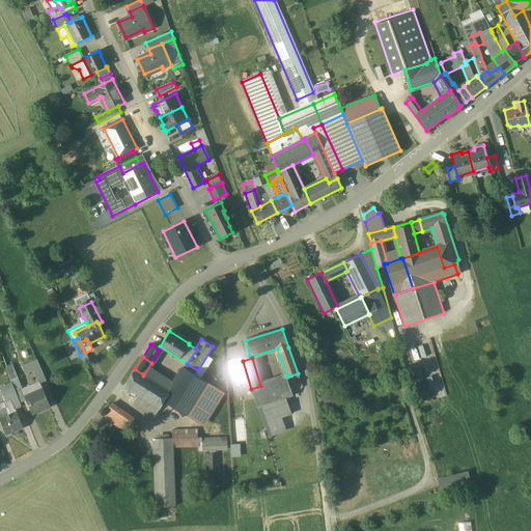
[(36,360),(22,366),(26,374),(33,371),(40,368),(36,360)]
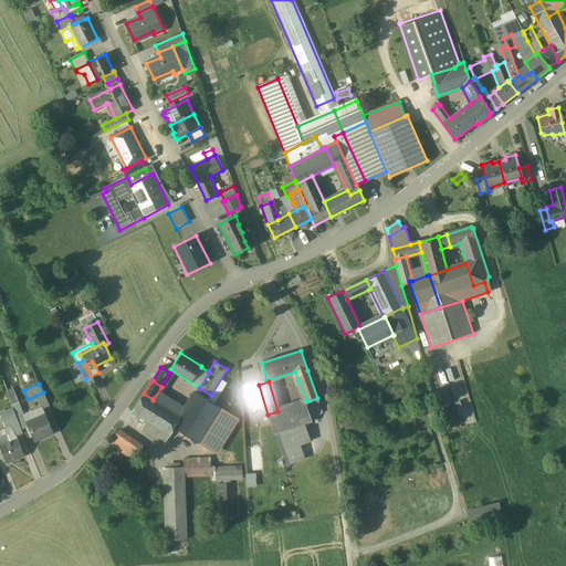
[(268,415),(259,385),(247,388),(252,404),(248,405),(252,420),(268,415)]
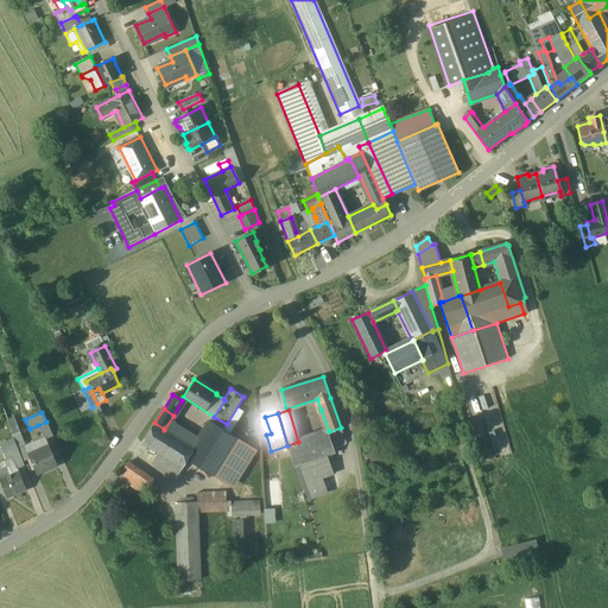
[(214,417),(213,416),(210,422),(223,430),(227,424),(214,417)]
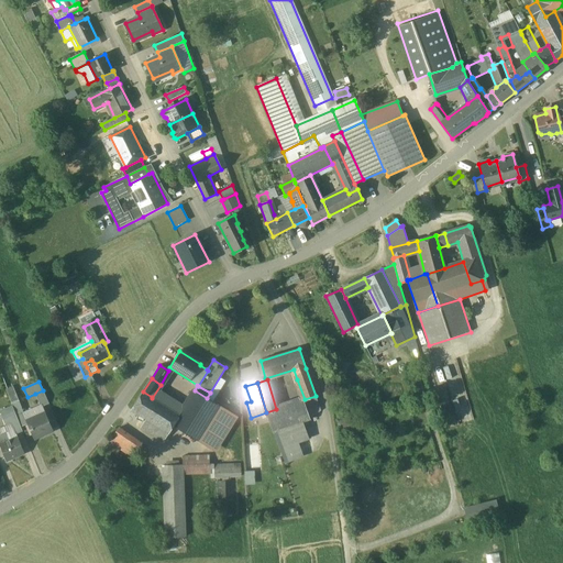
[(43,390),(35,394),(41,407),(48,404),(43,390)]
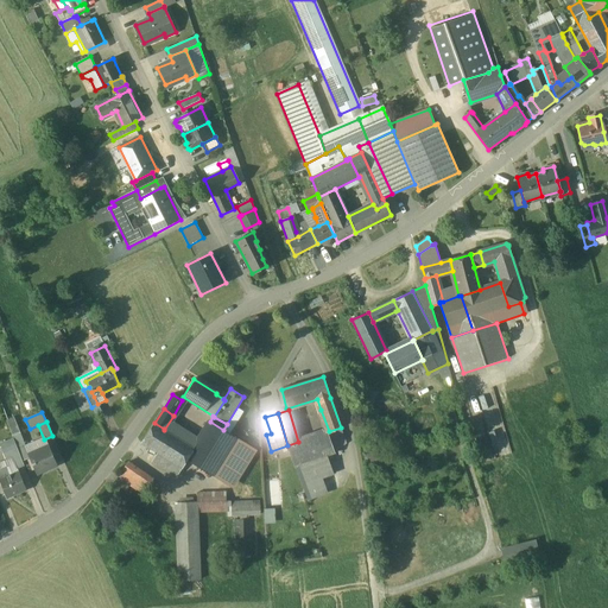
[(223,430),(210,422),(195,447),(187,460),(211,476),(236,438),(223,430)]
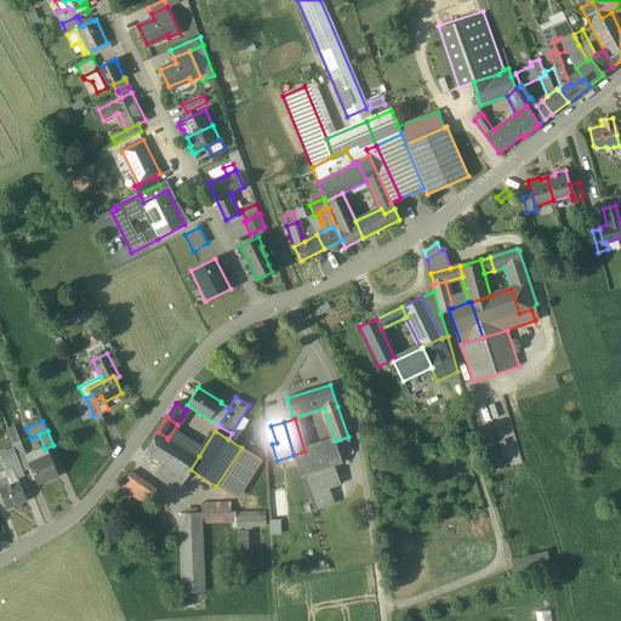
[(167,438),(158,432),(146,453),(163,463),(186,478),(191,469),(199,456),(167,439),(167,438)]
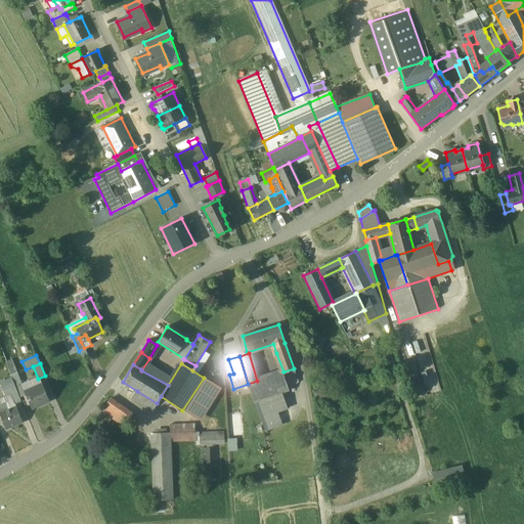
[(257,381),(248,384),(255,402),(281,392),(289,390),(281,372),(257,381)]
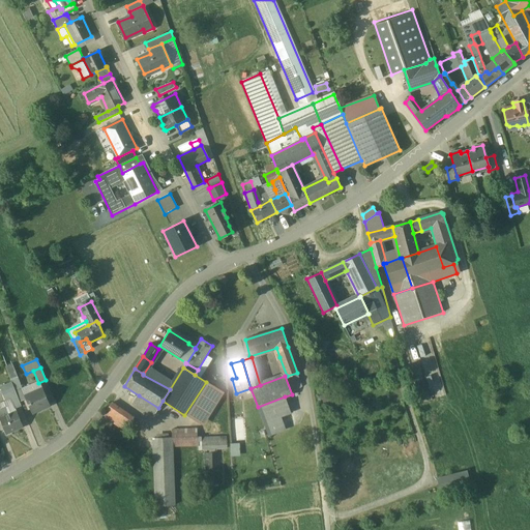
[(18,377),(10,380),(16,391),(20,402),(26,400),(25,396),(25,395),(18,377)]
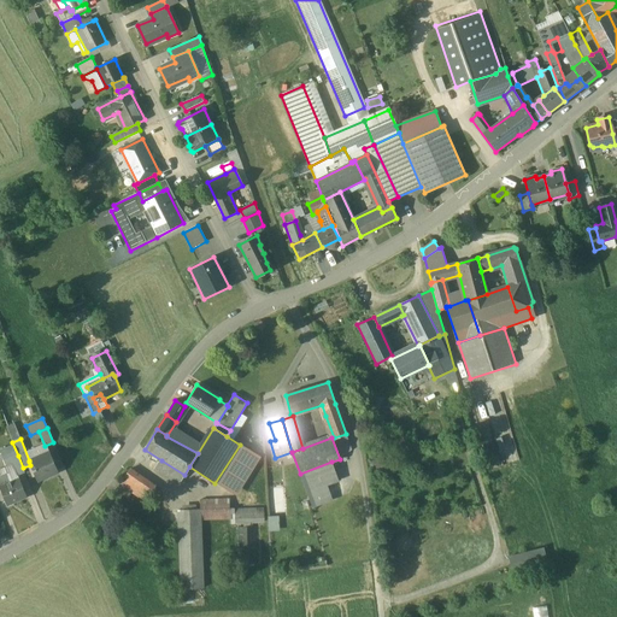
[(240,445),(215,483),(224,489),(248,451),(240,445)]
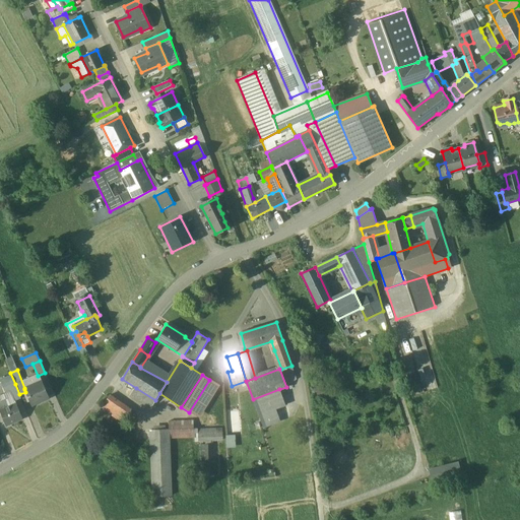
[(15,384),(12,377),(1,381),(6,394),(11,392),(9,387),(15,384)]
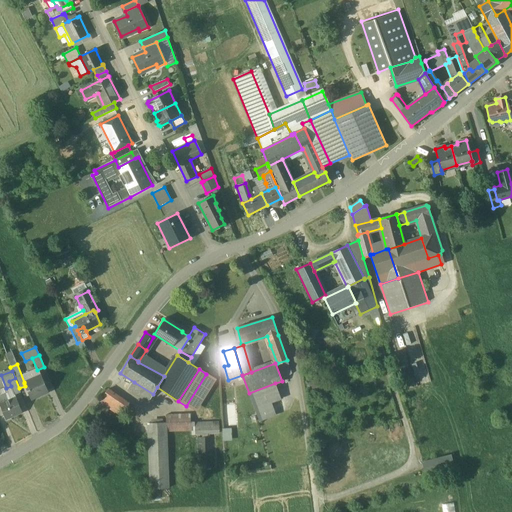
[(24,382),(24,383),(25,386),(31,399),(48,392),(41,375),(24,382)]
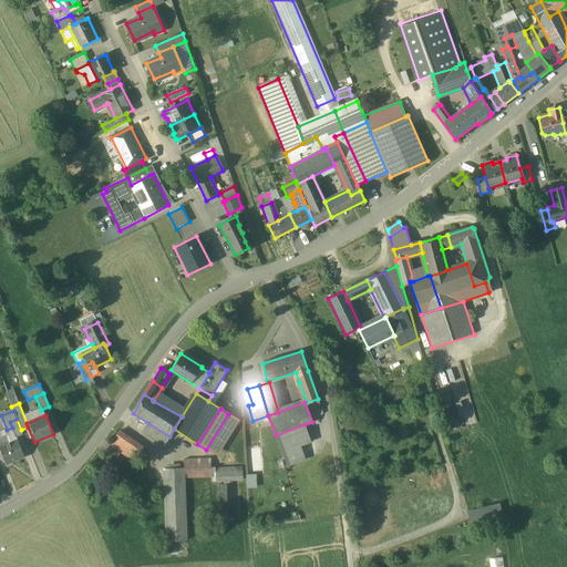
[(348,415),(339,416),(341,430),(350,429),(348,415)]
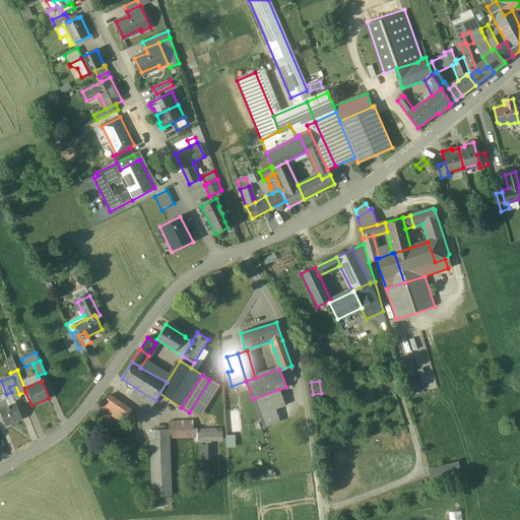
[(19,394),(15,384),(9,387),(11,392),(14,400),(15,400),(20,398),(19,394)]
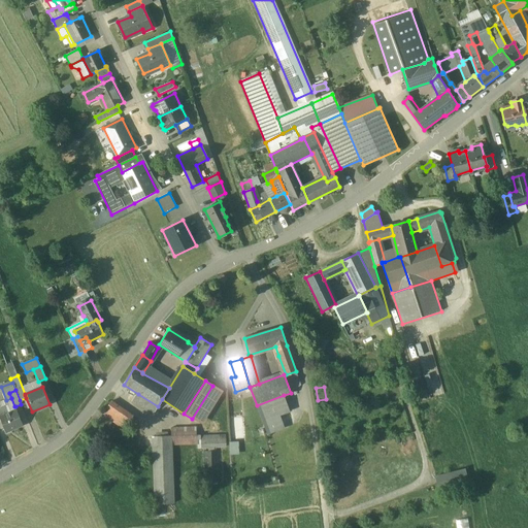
[(158,406),(138,394),(133,402),(153,415),(158,406)]
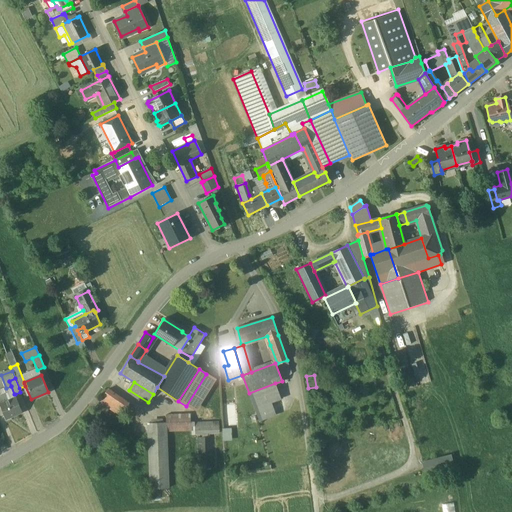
[(275,383),(249,393),(257,417),(274,411),(271,403),(281,399),(275,383)]
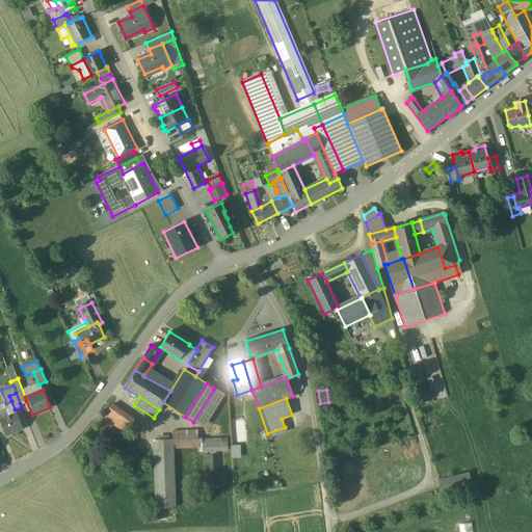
[(11,401),(6,403),(0,405),(0,410),(5,408),(8,416),(17,413),(16,409),(15,409),(11,401)]
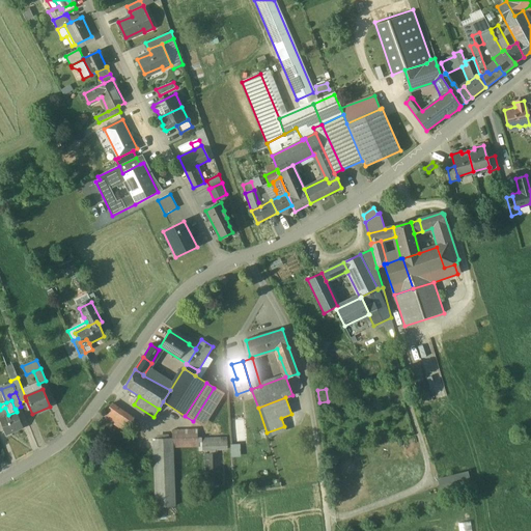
[(134,419),(112,403),(103,417),(113,424),(124,432),(134,419)]
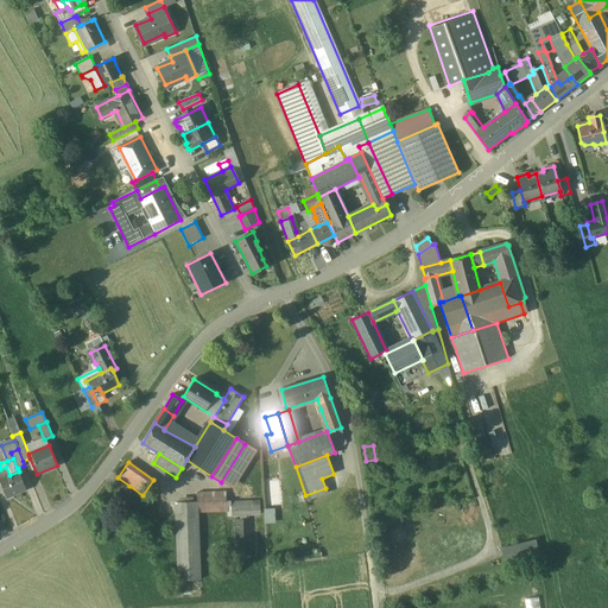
[(6,467),(0,469),(0,479),(10,475),(6,467)]
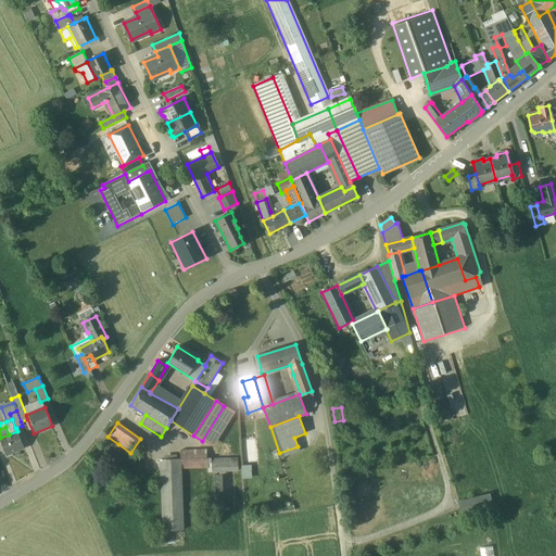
[(9,434),(0,438),(0,441),(7,455),(24,447),(17,431),(9,434)]
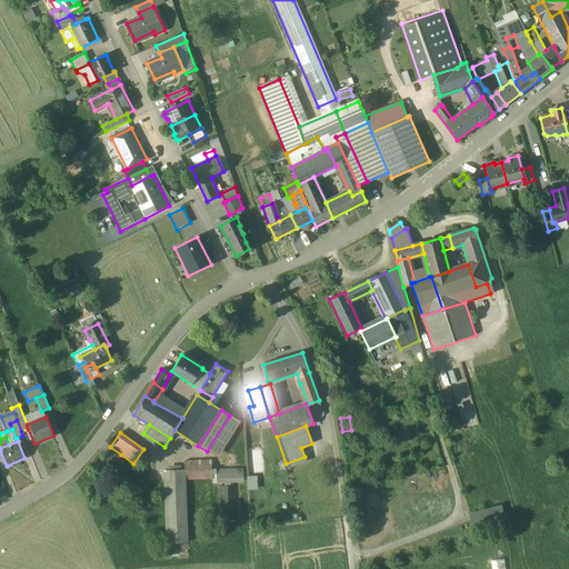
[(121,455),(110,447),(107,452),(118,460),(121,455)]
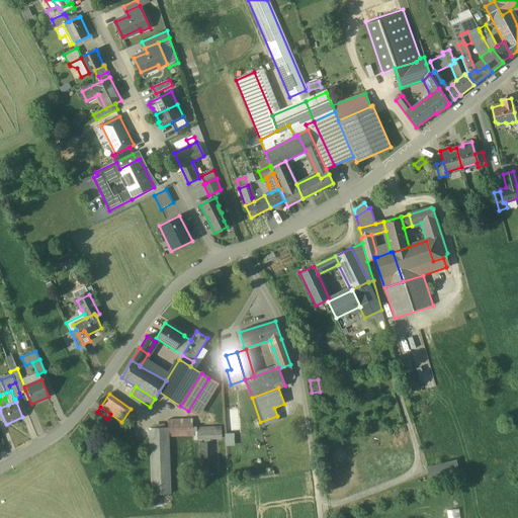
[(192,420),(168,421),(168,428),(169,437),(193,436),(193,427),(192,420)]
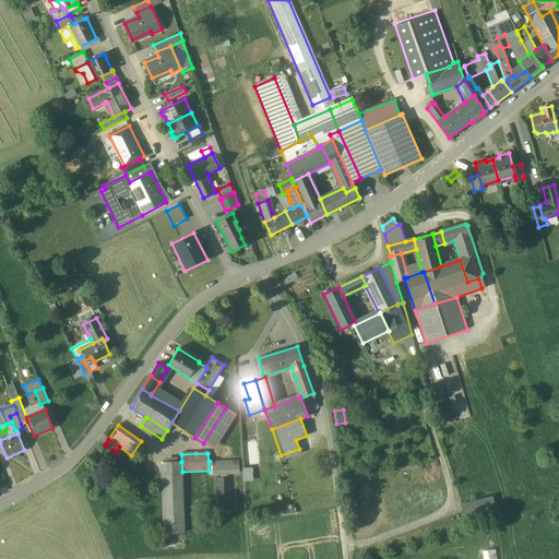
[(238,461),(213,462),(213,461),(209,461),(209,471),(209,475),(239,474),(238,461)]
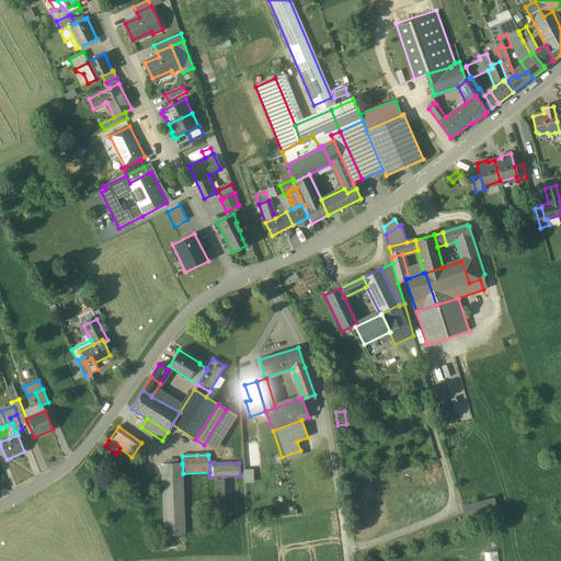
[(182,464),(162,465),(164,536),(185,536),(183,473),(182,464)]
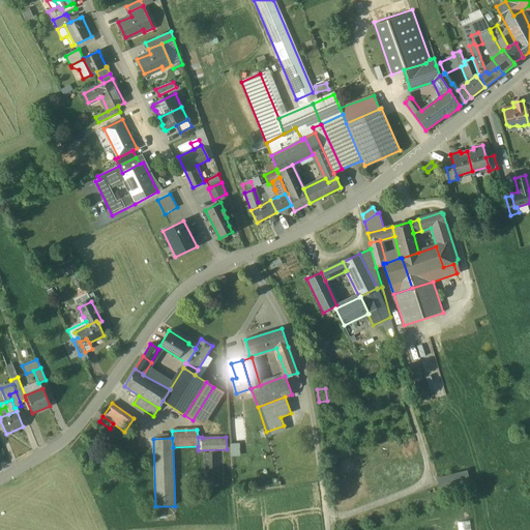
[(240,455),(239,443),(229,443),(230,455),(240,455)]
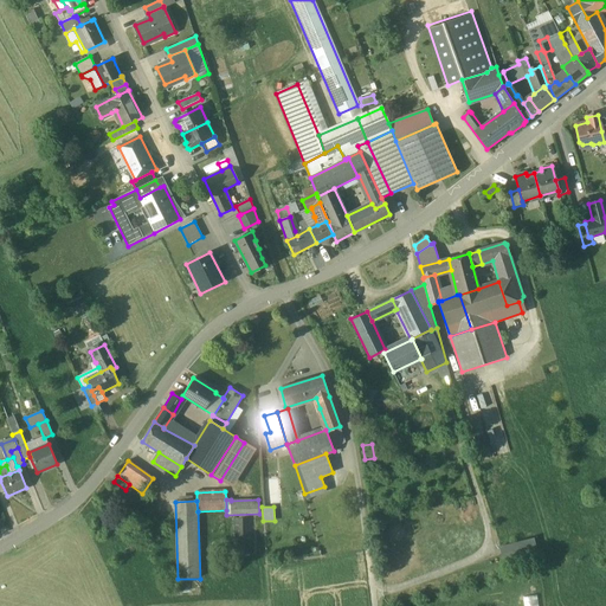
[(253,553),(252,519),(234,520),(236,553),(253,553)]
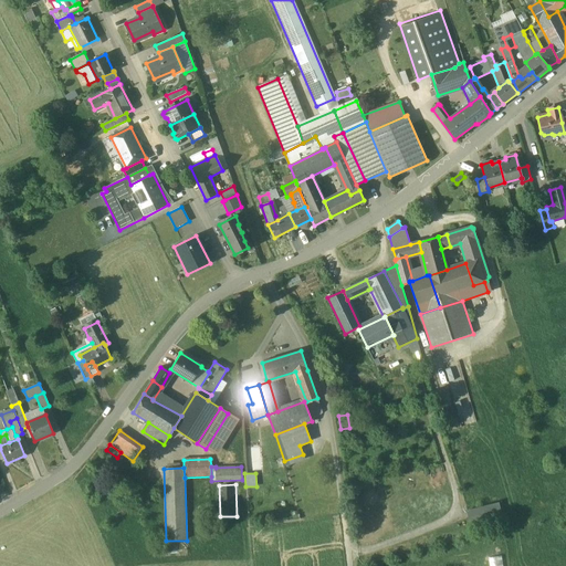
[(488,557),(489,565),(502,565),(501,555),(488,557)]
